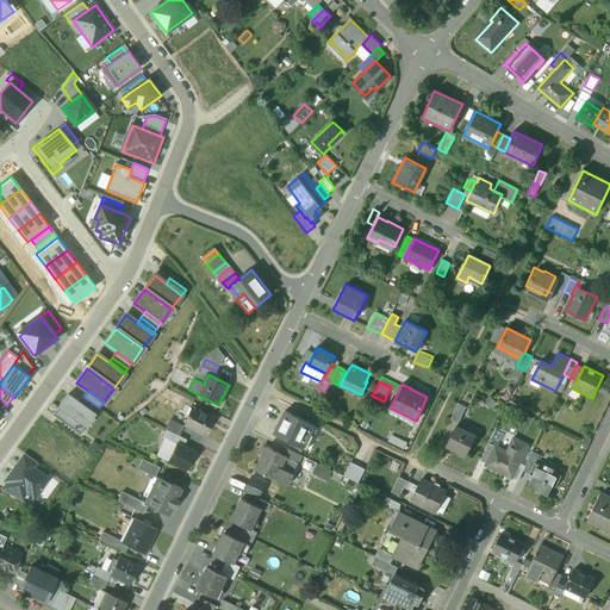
[(80,435),(95,415),(78,402),(68,396),(54,416),(80,435)]
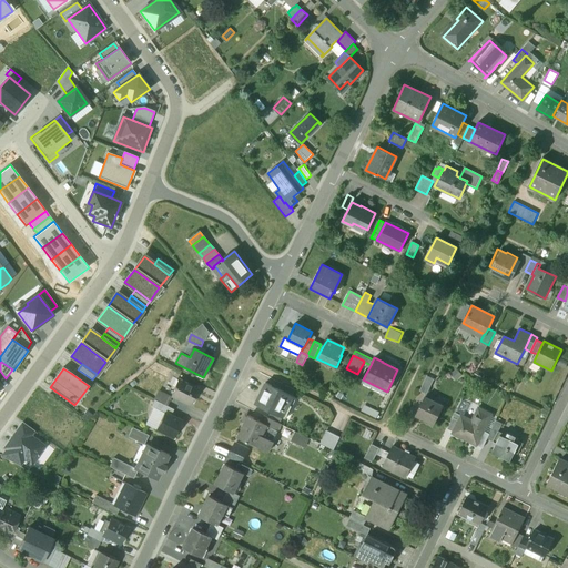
[(72,374),(89,386),(92,379),(78,369),(77,368),(72,374)]
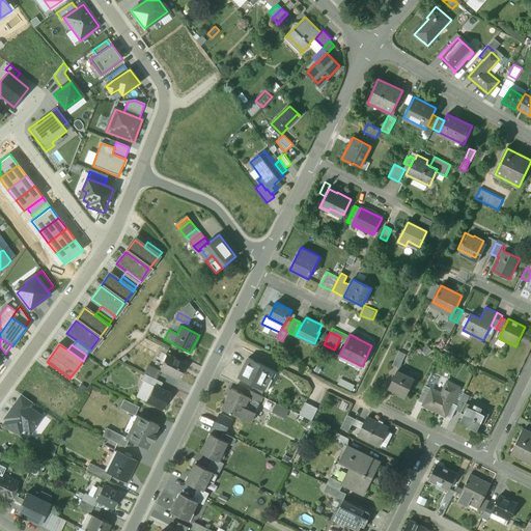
[(166,355),(163,362),(164,362),(160,369),(177,378),(185,363),(166,355)]
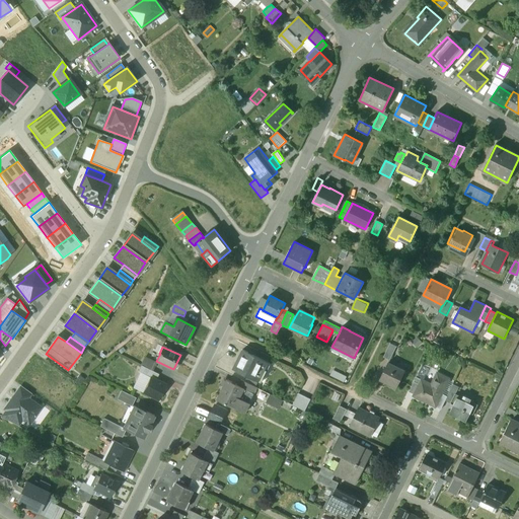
[(395,351),(388,348),(383,357),(390,361),(395,351)]
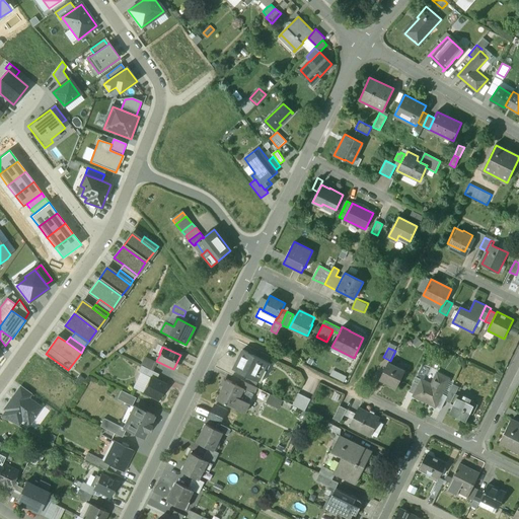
[(267,362),(241,350),(232,368),(258,380),(267,362)]
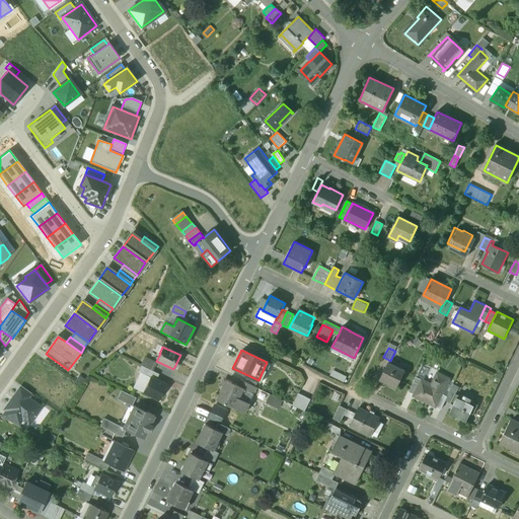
[(396,367),(388,363),(380,379),(397,387),(405,371),(396,366),(396,367)]
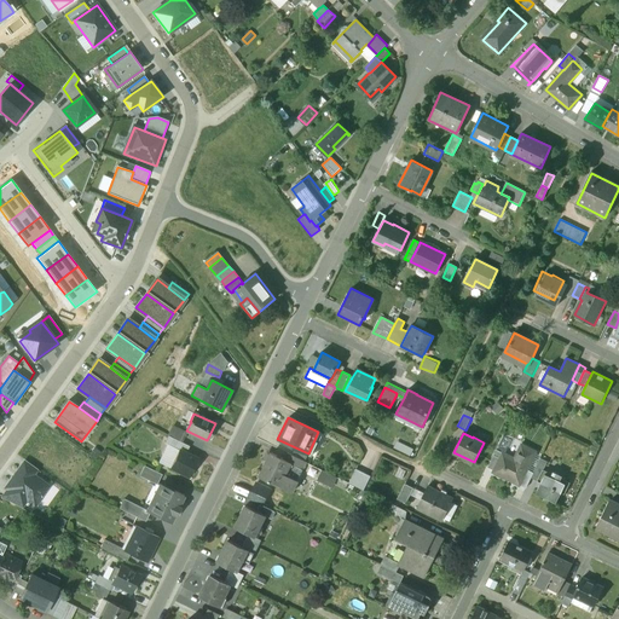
[(177,439),(168,435),(165,443),(173,446),(177,439)]
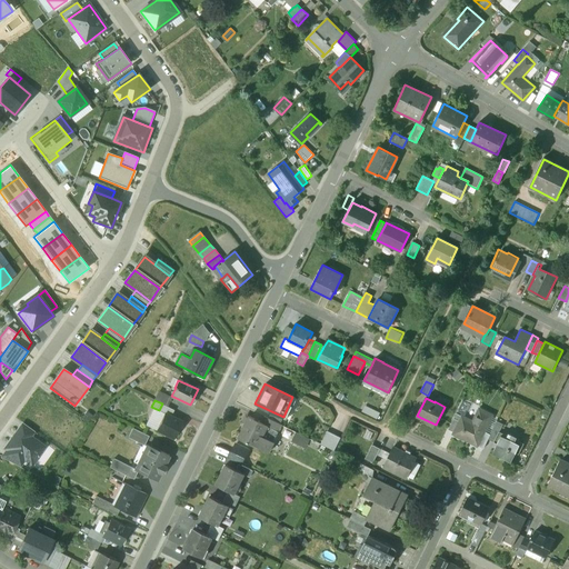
[(173,409),(162,403),(159,410),(165,413),(165,412),(171,416),(173,409)]
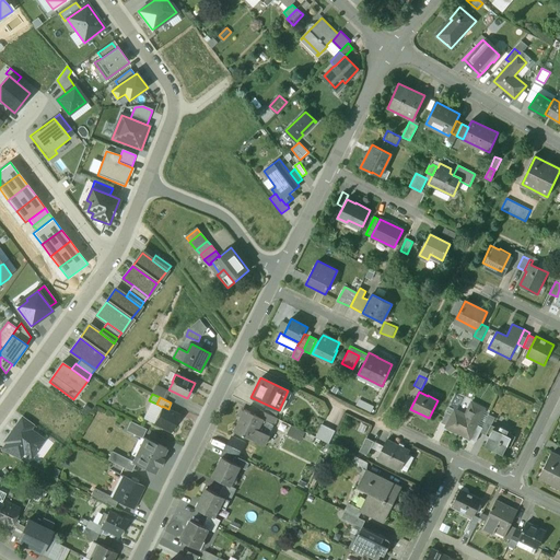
[(358,405),(373,411),(375,405),(360,399),(358,405)]
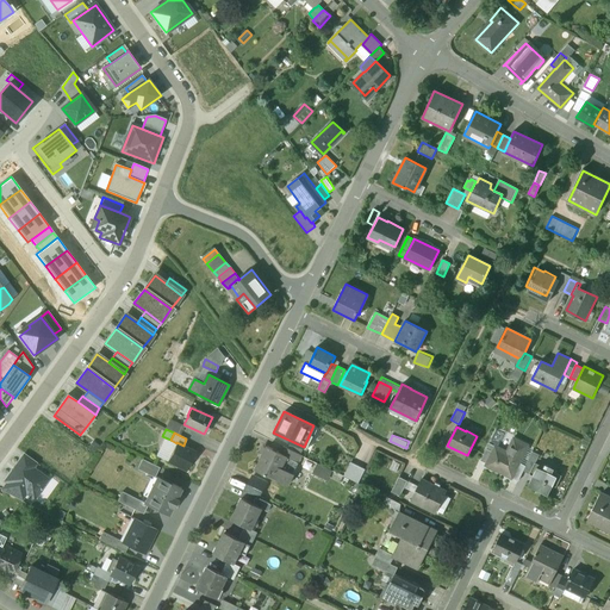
[(508,453),(496,447),(487,464),(486,466),(511,478),(518,464),(528,446),(515,439),(508,453)]
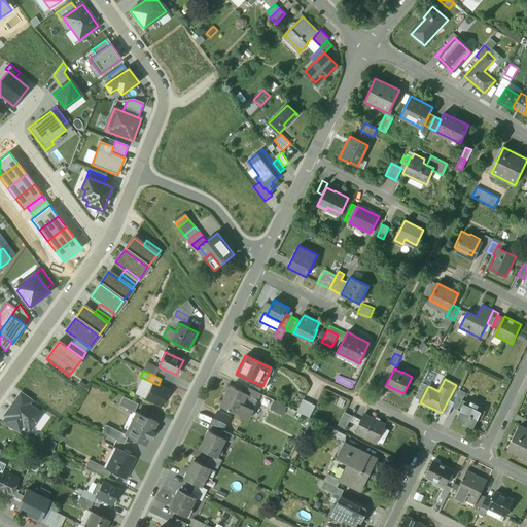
[(159,385),(152,382),(152,383),(144,398),(161,406),(169,390),(159,385)]
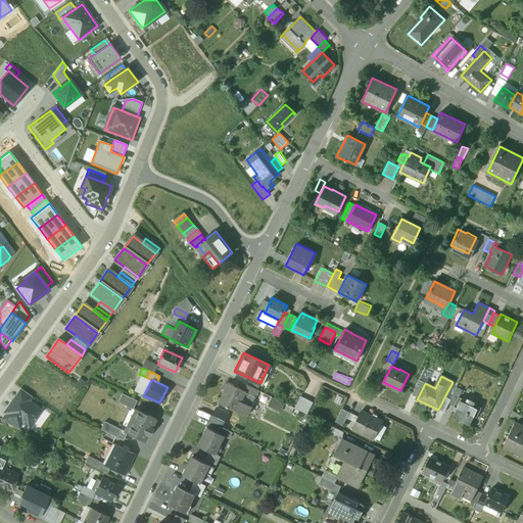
[(418,397),(425,383),(419,380),(412,394),(418,397)]
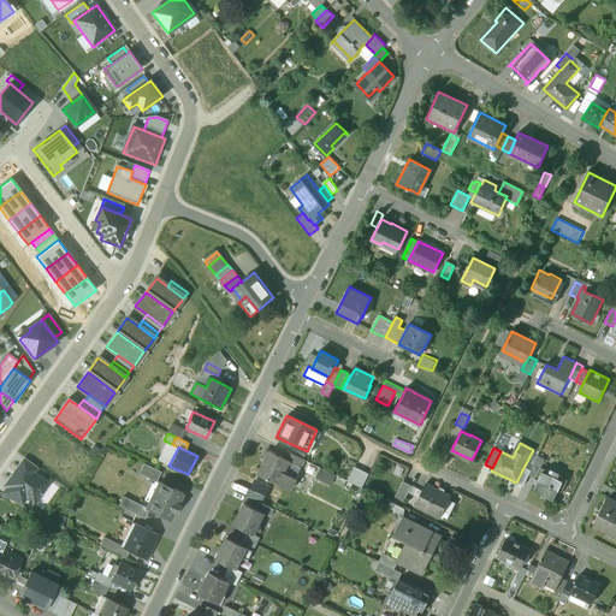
[(283,456),(270,450),(259,474),(278,484),(290,461),(290,460),(283,456)]
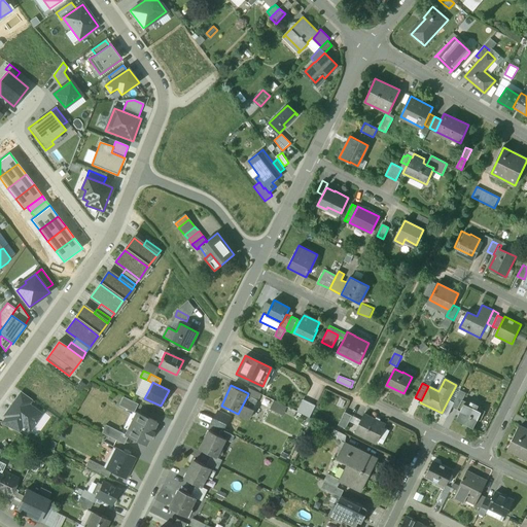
[(255,390),(245,385),(242,390),(248,393),(248,394),(253,396),(255,390)]
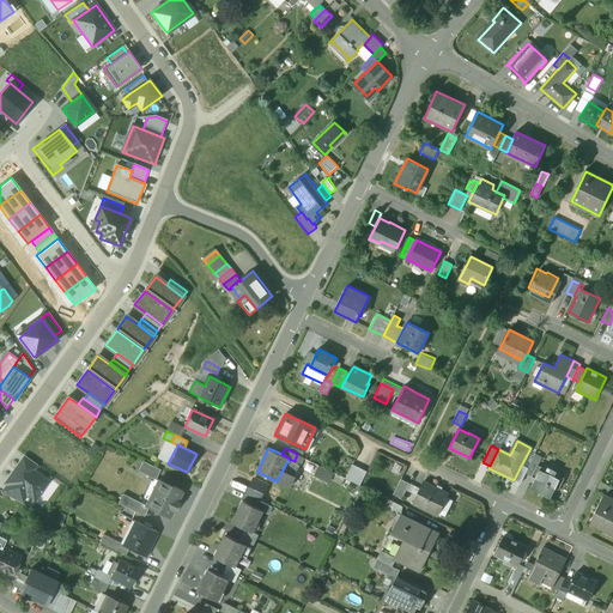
[(304,457),(297,454),(295,461),(301,465),(304,457)]
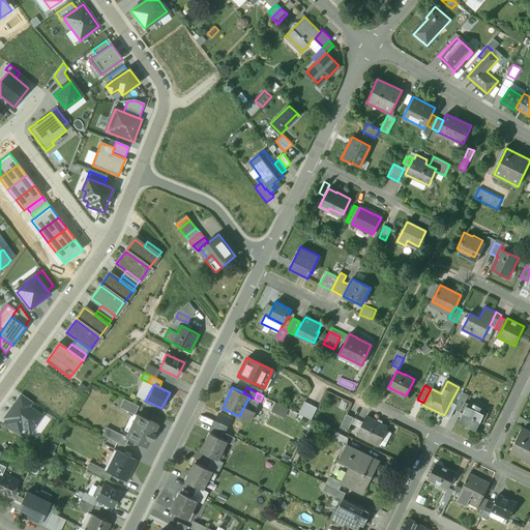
[(454,409),(461,412),(466,403),(469,395),(463,392),(454,409)]
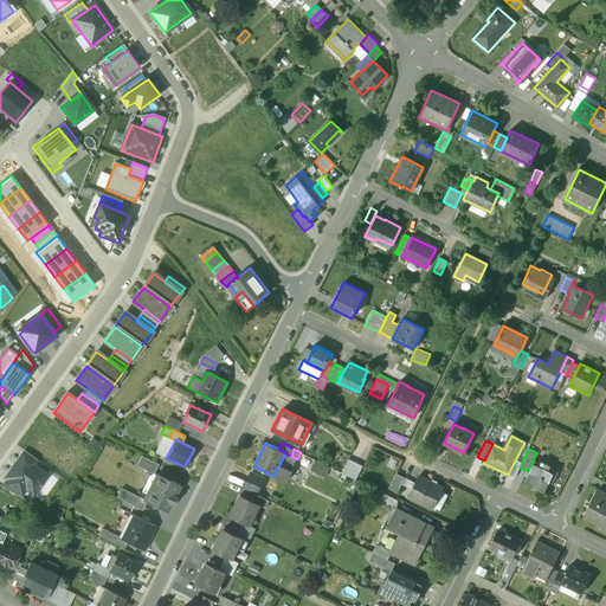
[(25,451),(21,457),(32,465),(37,459),(25,451)]
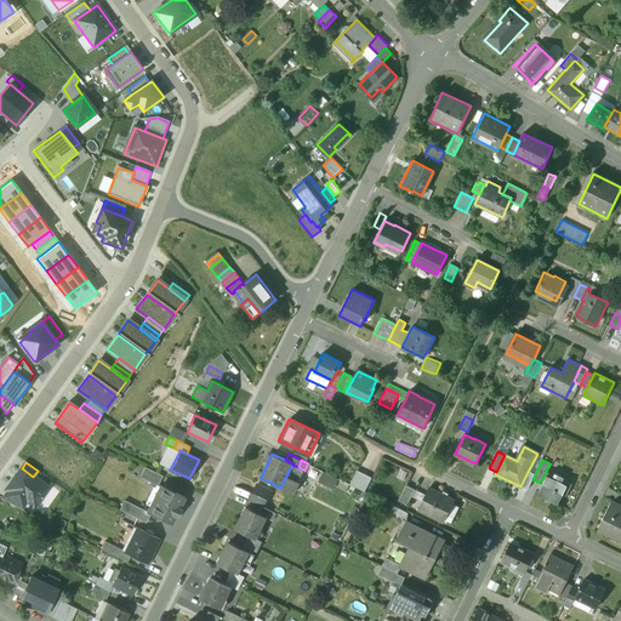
[(280,488),(292,494),(305,471),(298,467),(292,465),(280,488)]
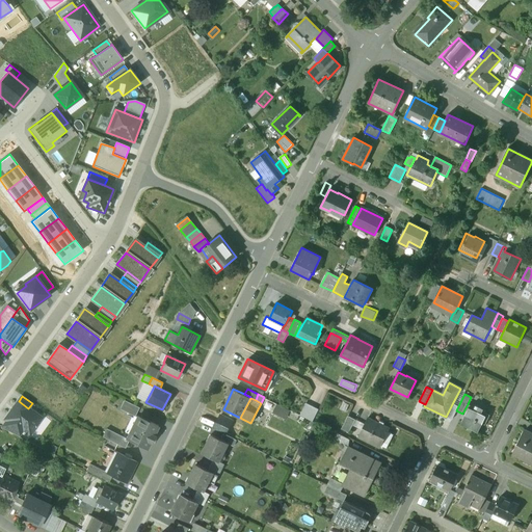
[(137,406),(124,400),(120,409),(133,416),(137,406)]
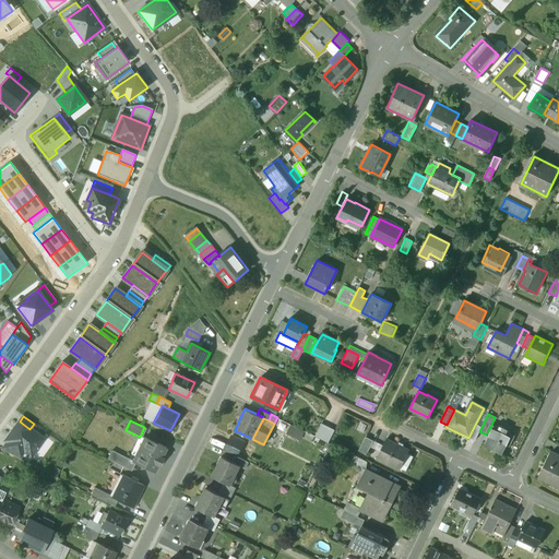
[(4,441),(8,443),(24,452),(32,458),(44,439),(30,429),(20,421),(4,441)]
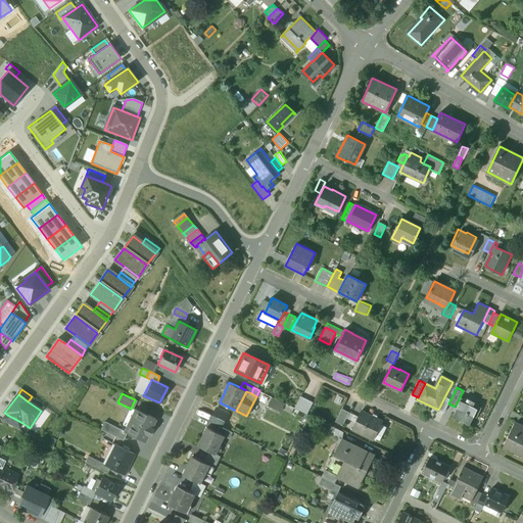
[(314,402),(300,395),(294,408),(307,414),(314,402)]
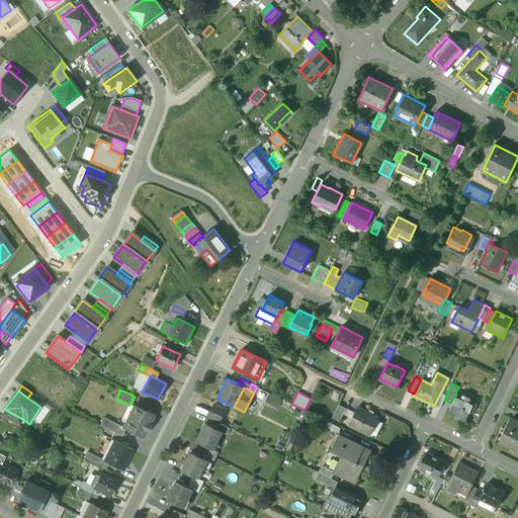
[(279,407),(283,400),(271,394),(267,401),(279,407)]
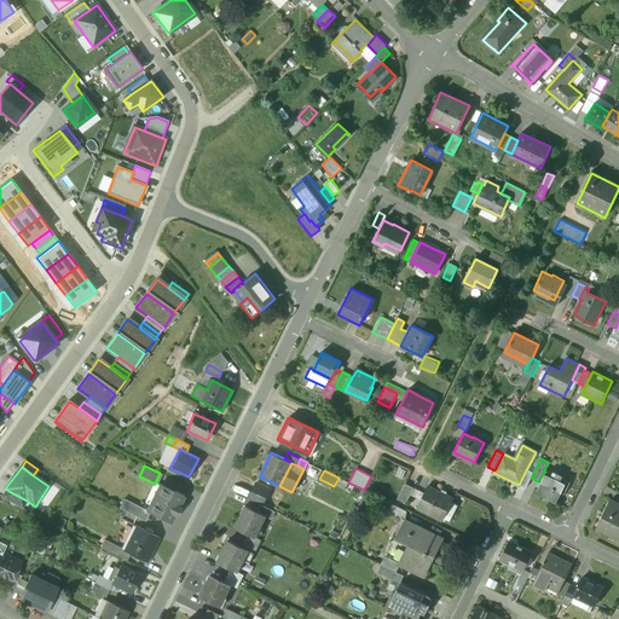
[(533,474),(526,470),(519,485),(526,489),(533,474)]
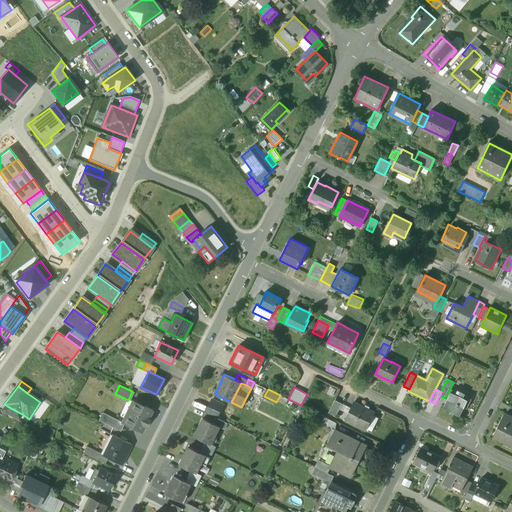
[(450,389),(445,398),(448,400),(443,409),(460,417),(464,408),(467,409),(471,400),(450,389)]
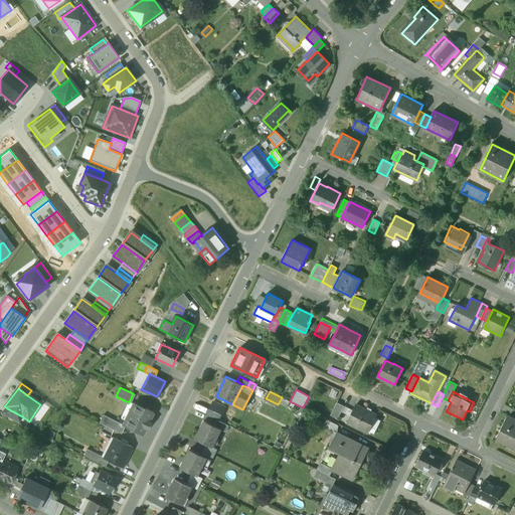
[(224,407),(213,401),(207,414),(218,420),(224,407)]
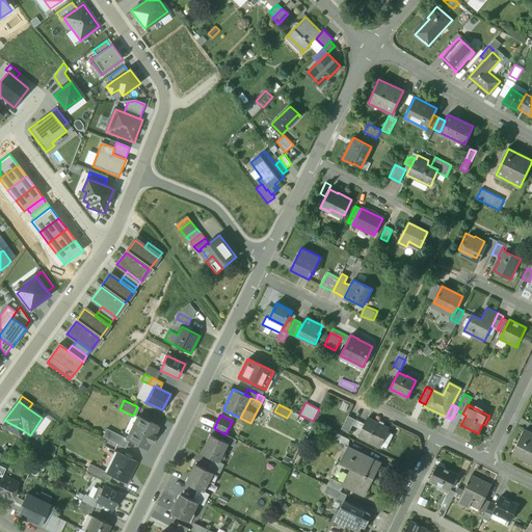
[(348,416),(341,428),(348,432),(355,420),(348,416)]
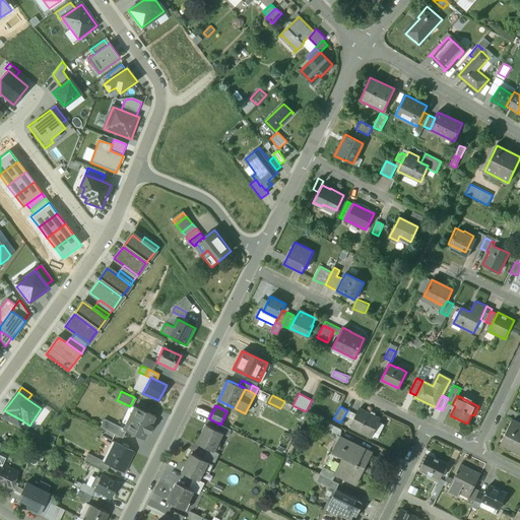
[(146,413),(134,407),(123,429),(123,430),(143,439),(146,432),(148,433),(151,427),(149,426),(154,416),(146,412),(146,413)]
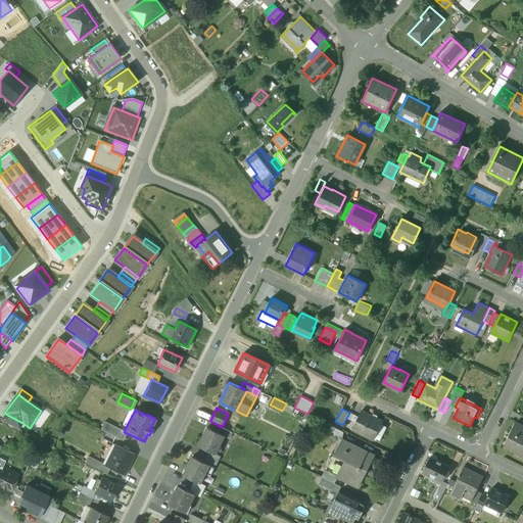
[(382,421),(362,411),(351,430),(373,440),(382,421)]
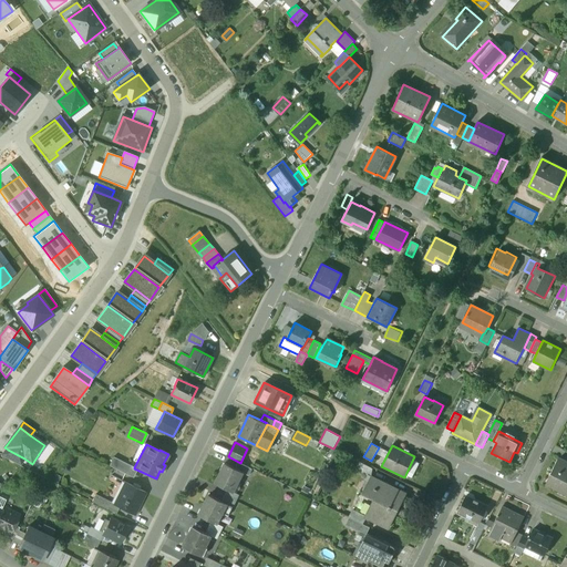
[(20,465),(24,459),(8,450),(1,456),(20,465)]
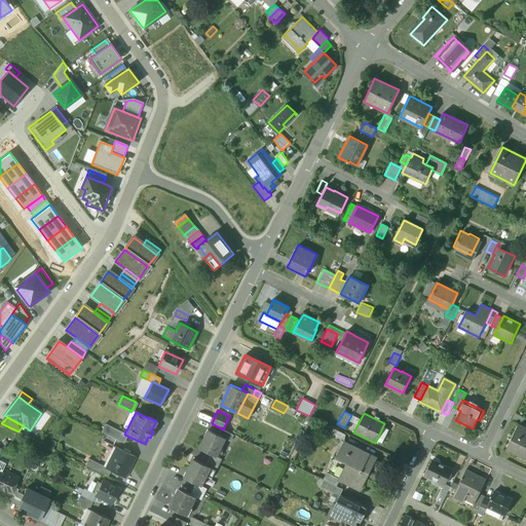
[(124,434),(105,424),(101,431),(120,442),(124,435),(124,434)]
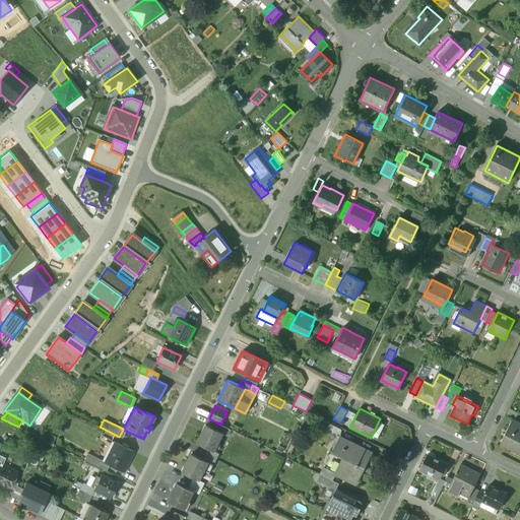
[(519,424),(512,420),(502,443),(513,448),(515,445),(519,448),(519,424)]
